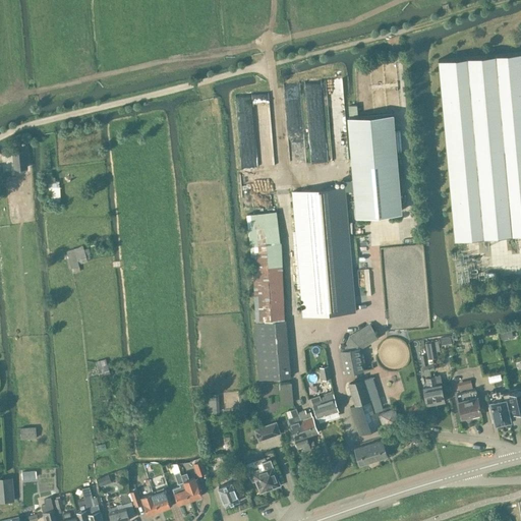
[(520,52),(439,60),(455,238),(520,232),(520,52)]
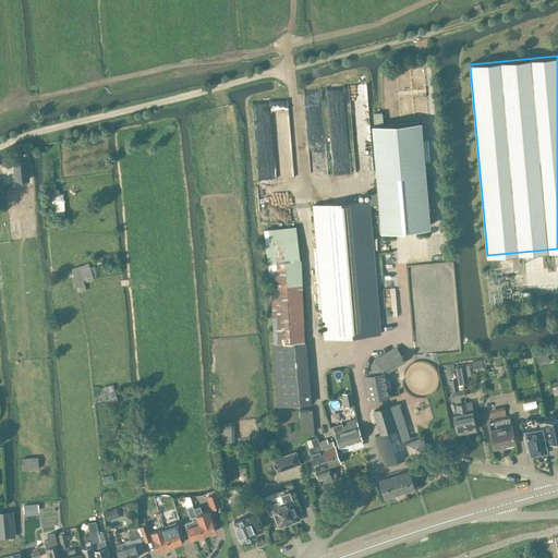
[(426,225),(419,122),(373,126),(381,228),(426,225)]
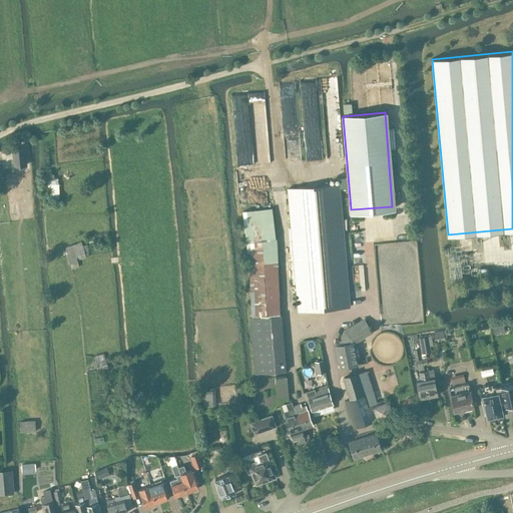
[(351,307),(340,183),(288,188),(298,312),(351,307)]
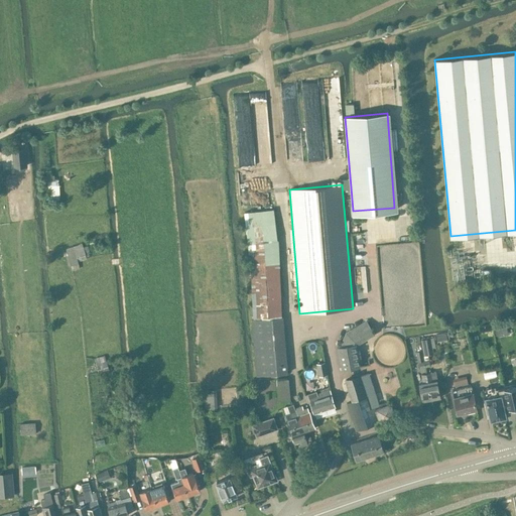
[(258,211),(244,213),(246,226),(248,241),(247,241),(248,253),(249,253),(253,319),(251,319),(256,376),(288,373),(282,316),(278,252),(278,240),(277,240),(276,224),(275,224),(274,210),(258,211)]
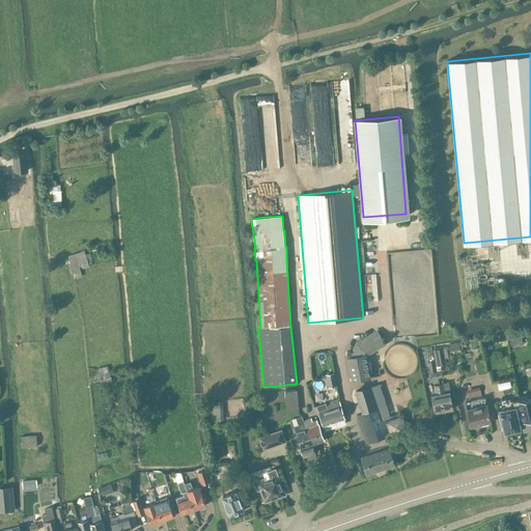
[(352,357),(347,358),(353,381),(370,378),(366,356),(384,344),(375,331),(356,342),(352,353),(352,357)]
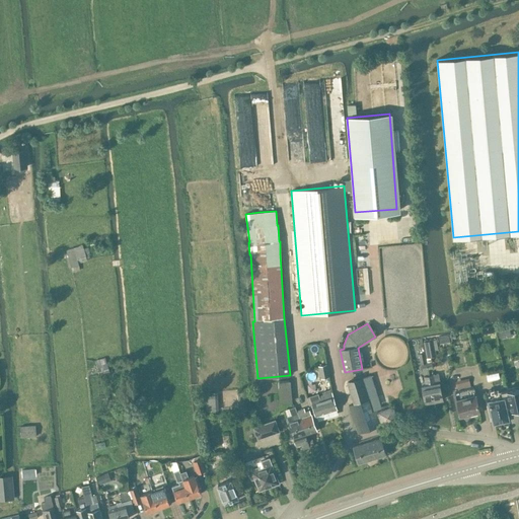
[(427,363),(428,368),(432,368),(432,362),(431,358),(437,356),(434,340),(423,342),(427,363)]
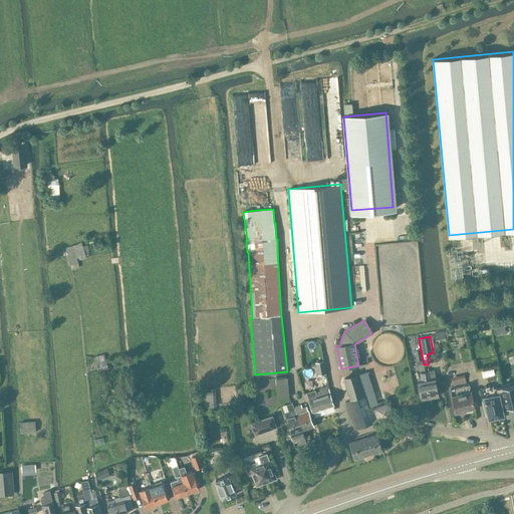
[(419,365),(424,364),(423,359),(421,349),(415,350),(417,360),(418,360),(419,365)]
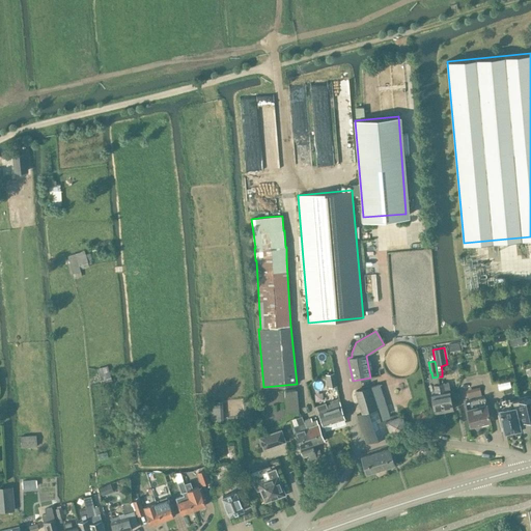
[(334,373),(326,374),(328,387),(337,386),(334,373)]
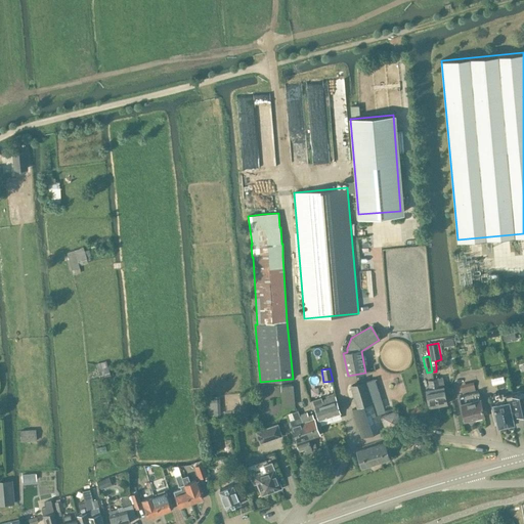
[(369,379),(351,385),(358,407),(352,408),(355,418),(362,437),(385,430),(381,415),(380,411),(385,410),(374,378),(369,379)]
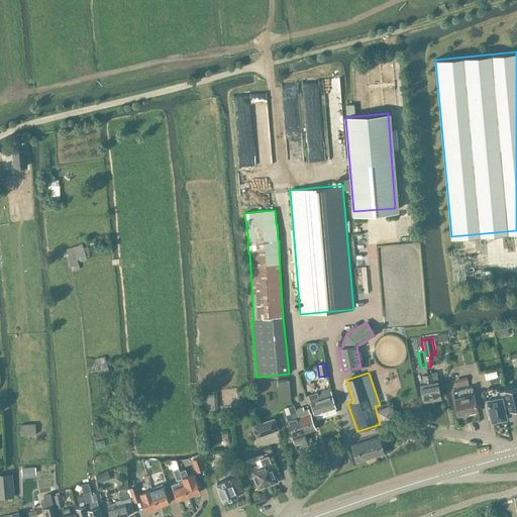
[(432,373),(427,374),(432,399),(441,397),(437,381),(437,378),(433,379),(432,373)]
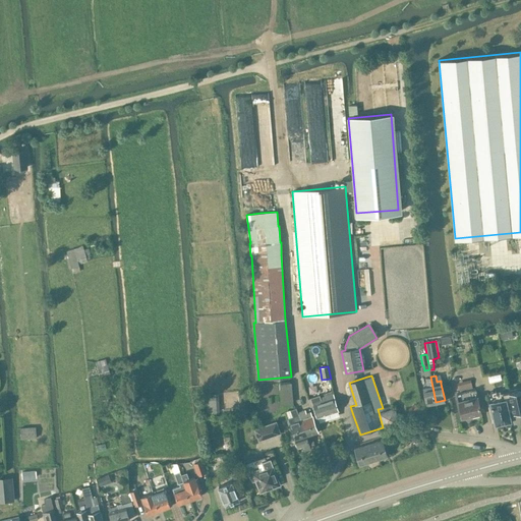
[(427,387),(423,388),(426,404),(436,402),(430,377),(425,378),(427,387)]
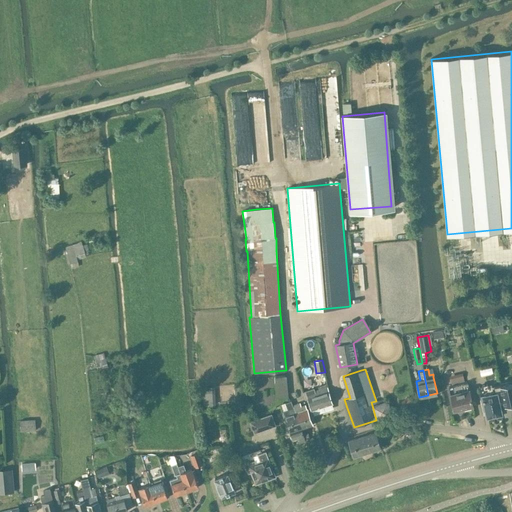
[(495,385),(497,390),(500,407),(511,404),(511,381),(500,384),(495,385)]
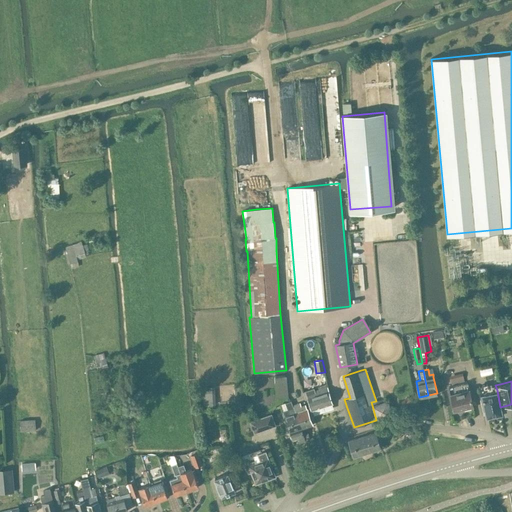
[(212,386),(203,387),(204,405),(213,405),(212,386)]
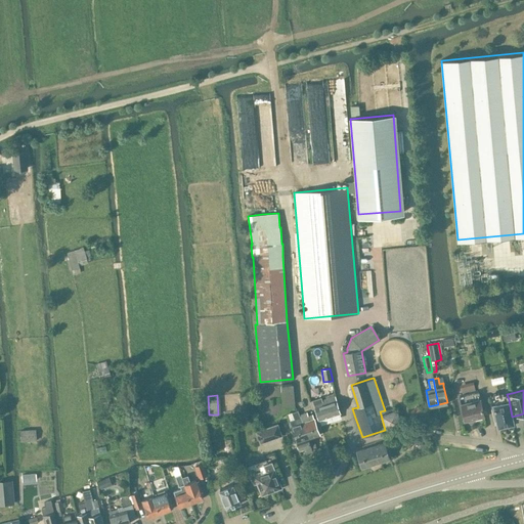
[(342,412),(337,396),(315,402),(320,419),(342,412)]
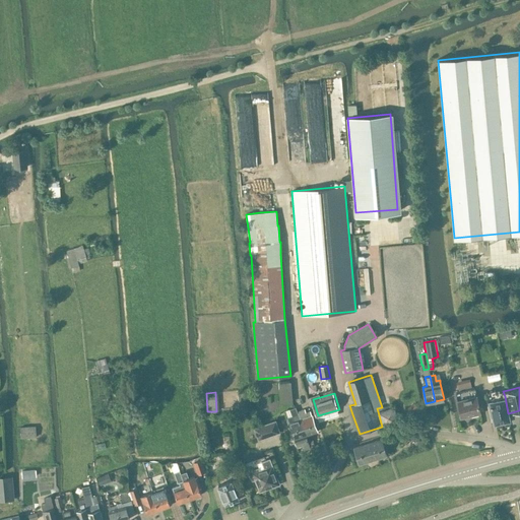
[(482,410),(478,393),(458,397),(462,414),(482,410)]
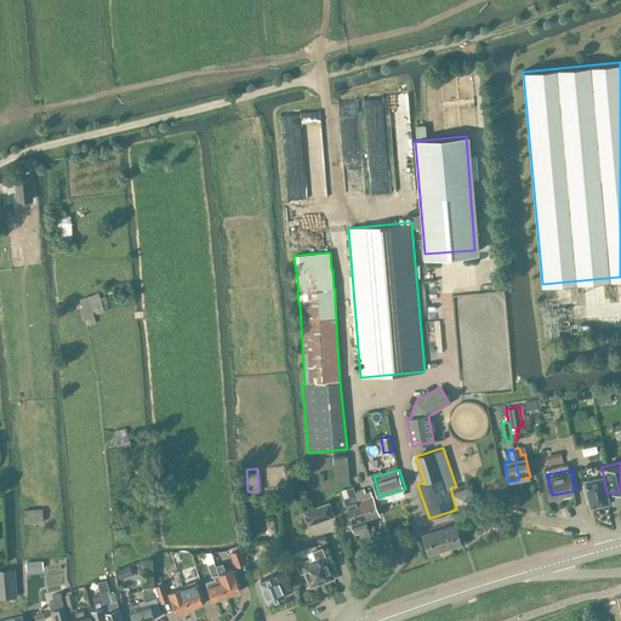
[(608,502),(607,494),(603,473),(584,477),(591,506),(593,505),(608,502)]
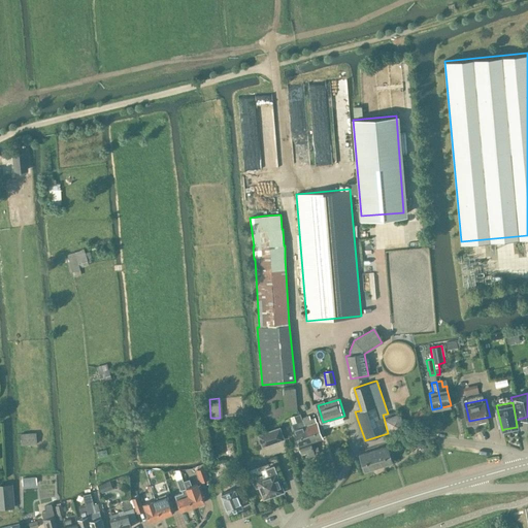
[(297,422),(291,424),(293,429),(297,439),(302,455),(306,453),(307,458),(316,455),(320,453),(318,446),(312,448),(311,442),(302,418),(301,418),(300,414),(295,416),(296,420),(297,422)]
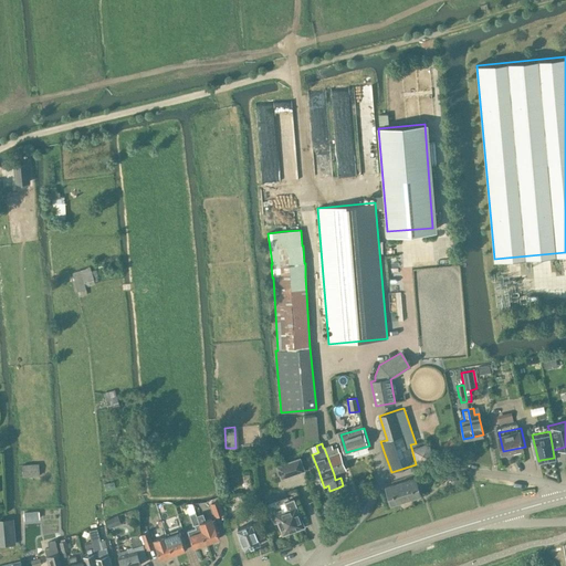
[(332,446),(324,448),(334,474),(346,470),(339,451),(337,447),(333,449),(332,446)]
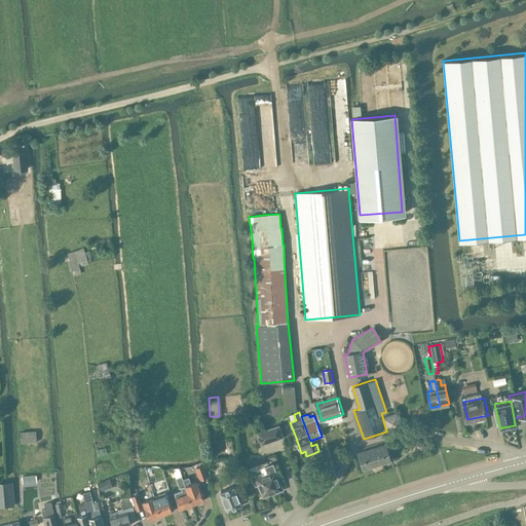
[(278,425),(258,433),(261,442),(261,444),(283,437),(282,435),(278,425)]
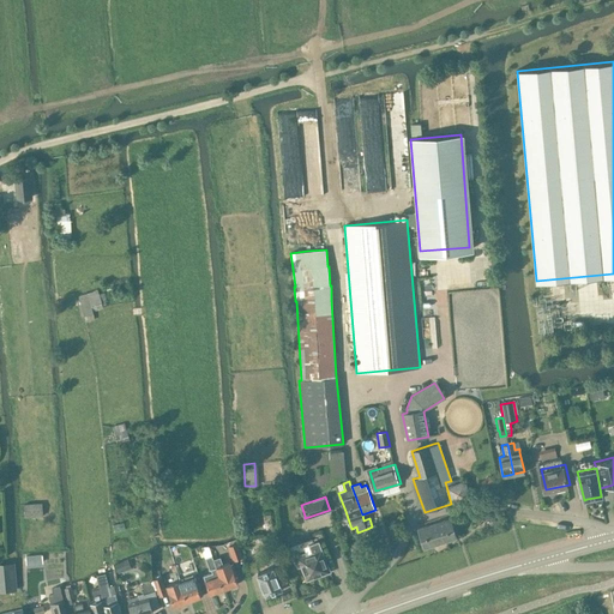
[(43,516),(42,503),(24,504),(24,517),(43,516)]
